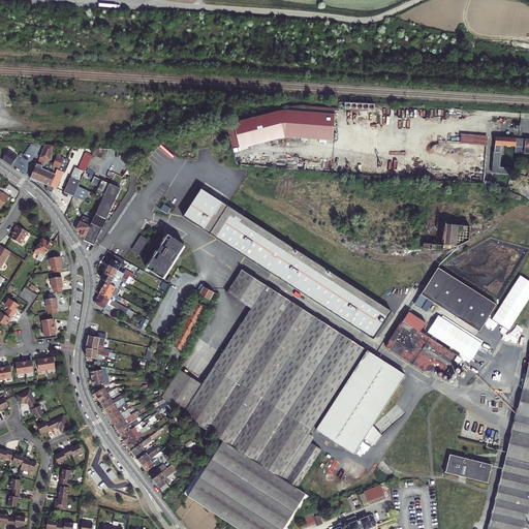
[(288,136),(335,138),(337,113),(289,111),(225,126),(232,151),(288,136)]
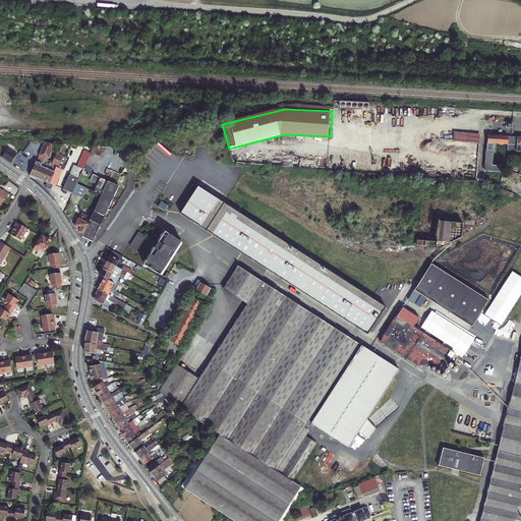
[(452,131),(452,141),(479,141),(479,132),(452,131)]
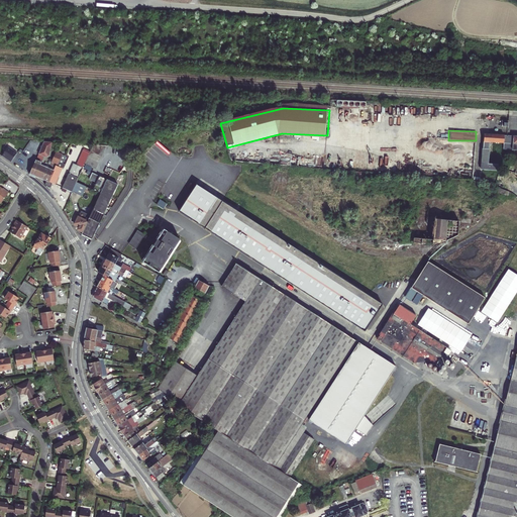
[(482,149),(481,170),(498,172),(498,165),(488,165),(490,143),(504,144),(504,143),(512,144),(512,151),(516,151),(516,136),(513,136),(508,136),(508,137),(507,137),(507,136),(484,134),(484,142),(483,142),(483,149),(482,149)]
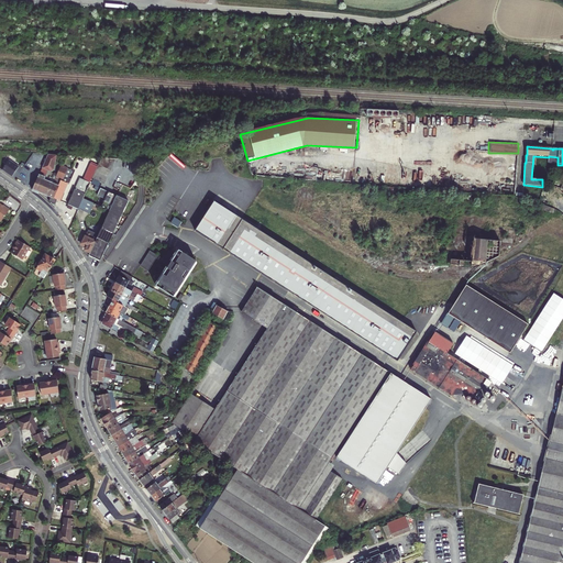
[(58,154),(47,154),(41,168),(50,172),(50,170),(53,169),(58,154)]
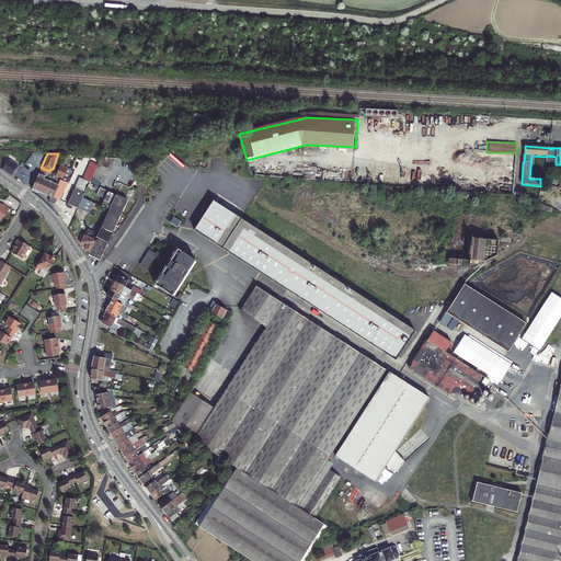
[(100,156),(96,163),(110,169),(115,157),(100,156)]
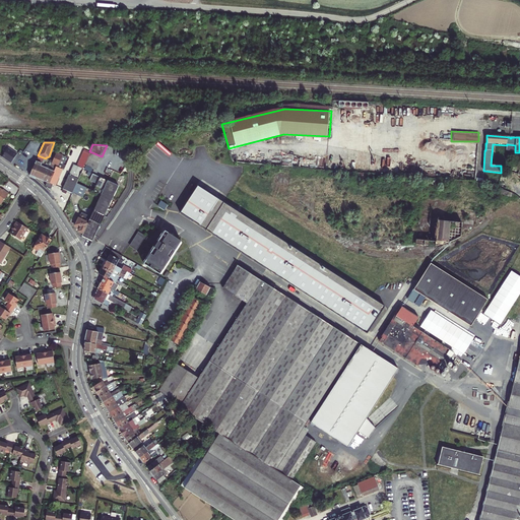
[(2,156),(11,163),(17,153),(7,147),(2,156)]
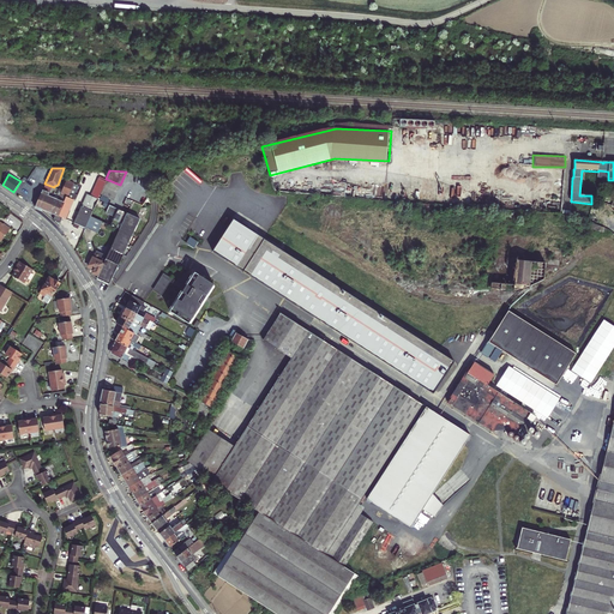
[(106,180),(100,176),(91,196),(97,199),(100,193),(103,186),(106,180)]
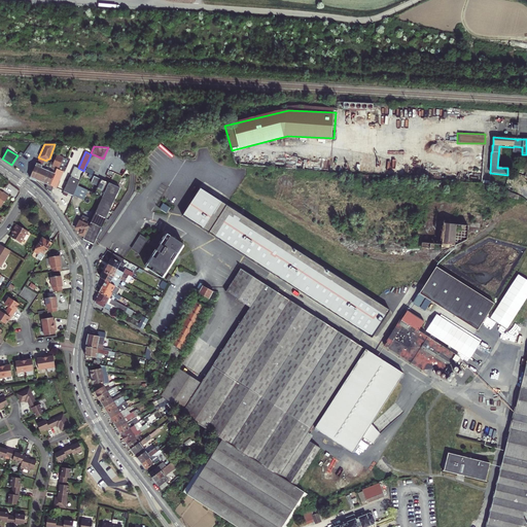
[(91,154),(89,160),(100,165),(103,159),(91,153),(91,154)]
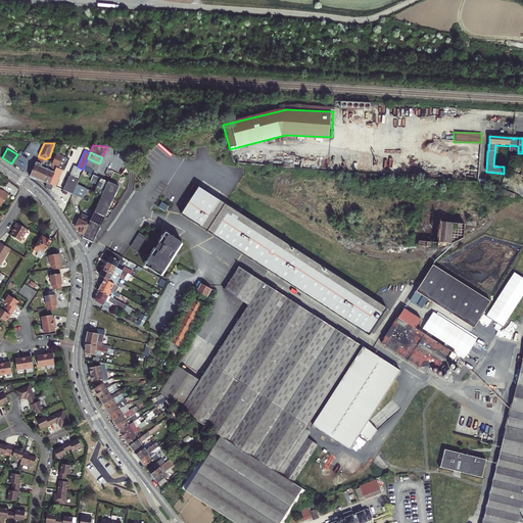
[(55,154),(53,160),(44,182),(46,183),(45,187),(51,190),(52,186),(53,186),(60,169),(61,169),(60,168),(58,167),(62,157),(55,154)]
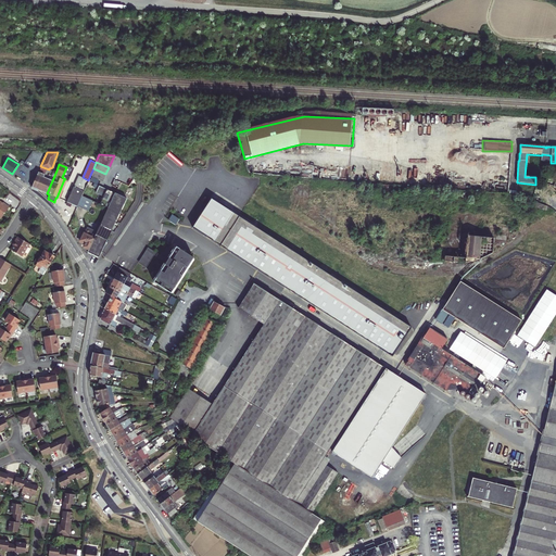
[(47,174),(49,169),(40,166),(33,188),(38,190),(38,189),(42,191),(50,175),(47,174)]
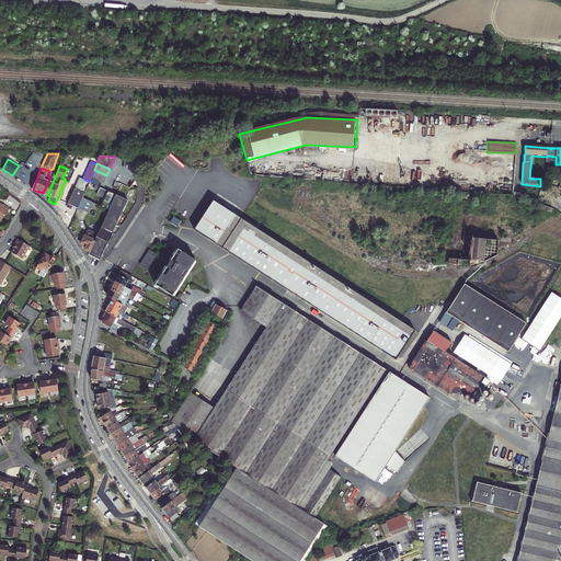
[(94,170),(91,176),(103,182),(106,175),(94,170)]
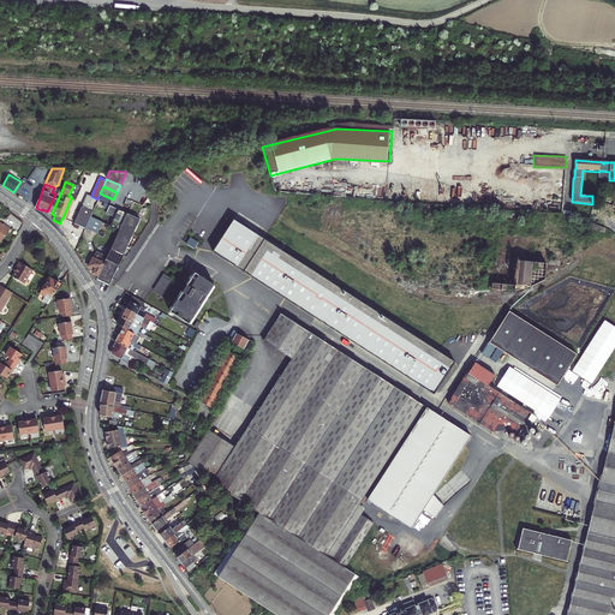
[(55,195),(55,193),(47,212),(52,214),(63,189),(59,187),(55,195)]
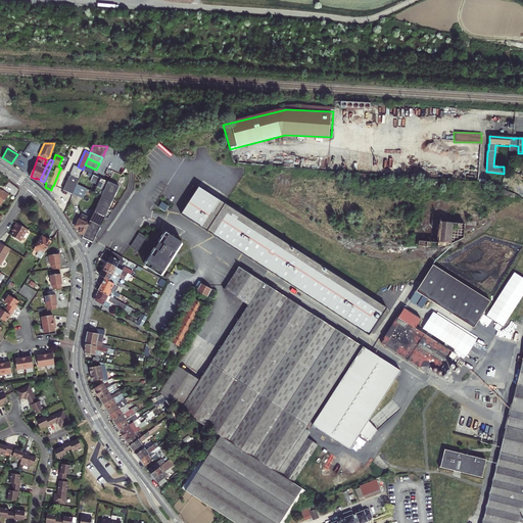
[(78,167),(74,164),(63,189),(73,193),(77,183),(83,170),(78,167)]
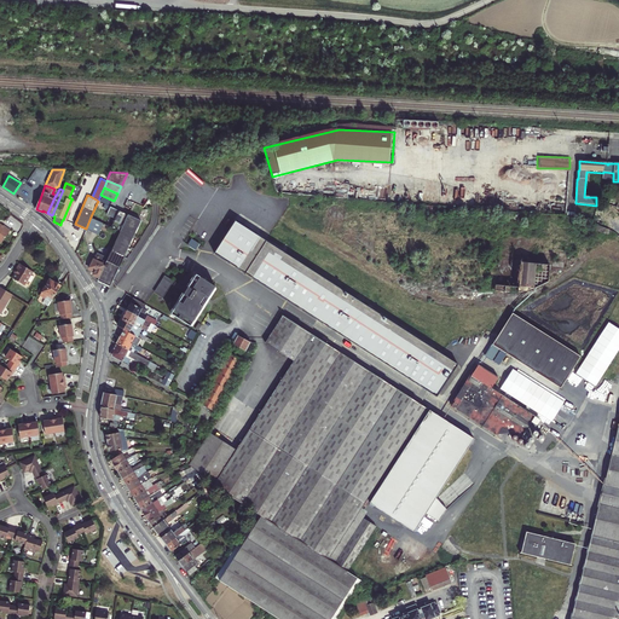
[(120,232),(106,260),(99,277),(97,281),(110,288),(140,220),(117,209),(110,206),(106,214),(115,218),(110,226),(120,232)]
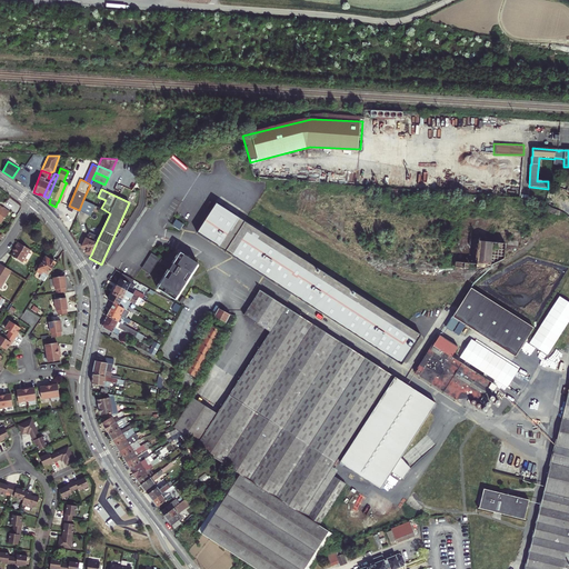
[(247,219),(216,198),(196,228),(399,363),(419,335),(247,219)]
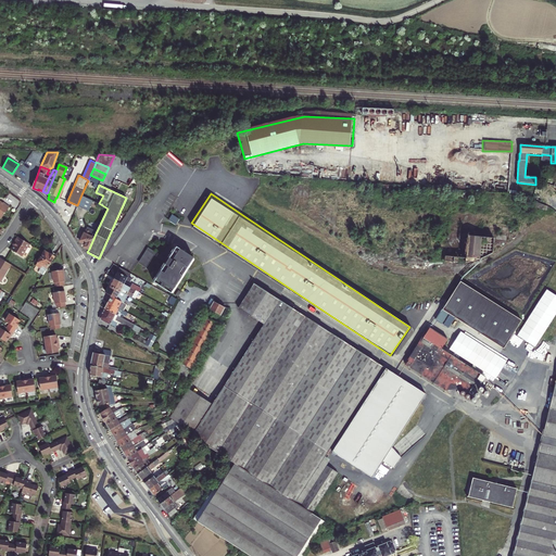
[(88,211),(92,201),(81,194),(77,205),(88,211)]
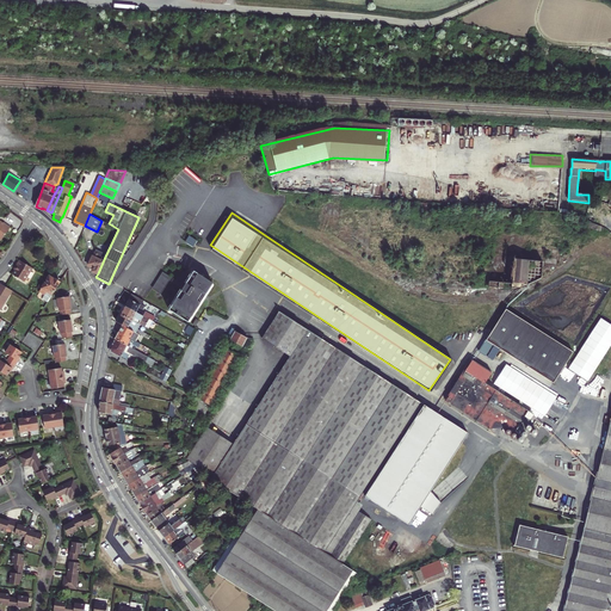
[(602,227),(586,222),(585,227),(600,233),(602,227)]
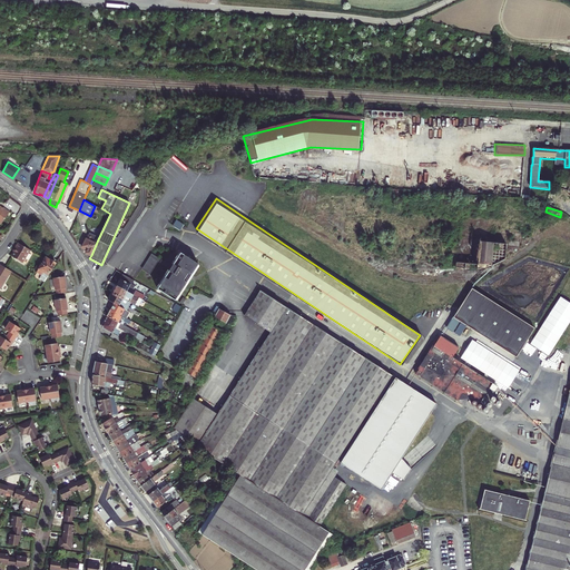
[(0,224),(2,225),(10,214),(3,209),(3,210),(0,208),(0,224)]
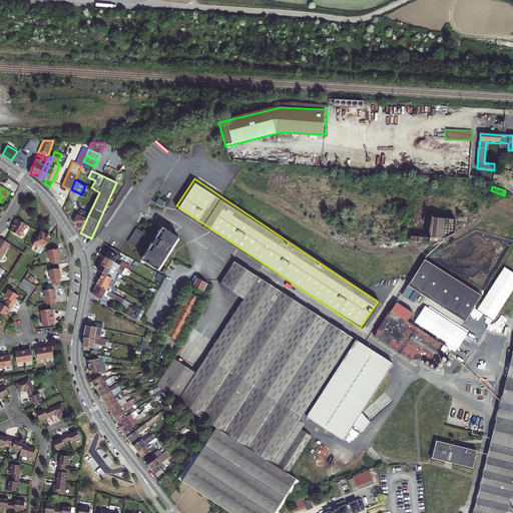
[(79,211),(74,222),(79,224),(77,227),(82,229),(88,215),(79,211)]
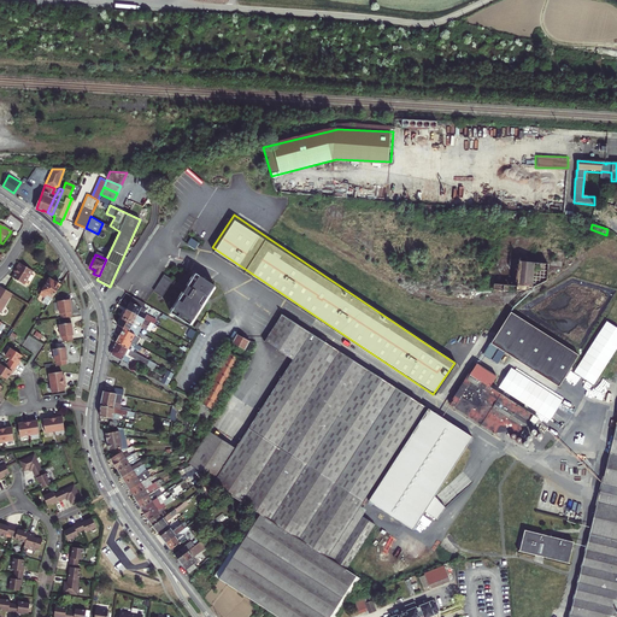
[(534,259),(519,258),(517,282),(532,283),(534,259)]
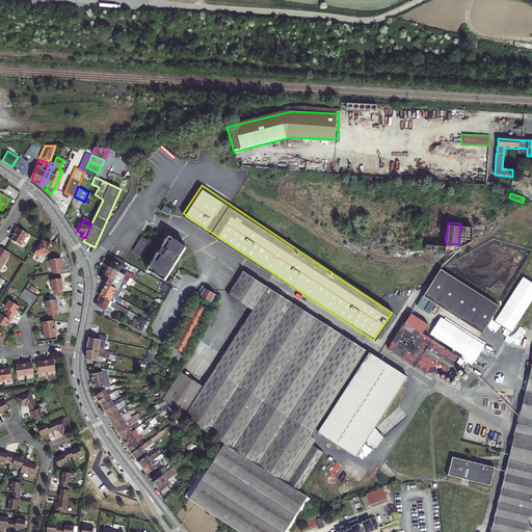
[(11,241),(14,242),(22,246),(28,235),(18,228),(15,232),(16,233),(14,237),(11,241)]
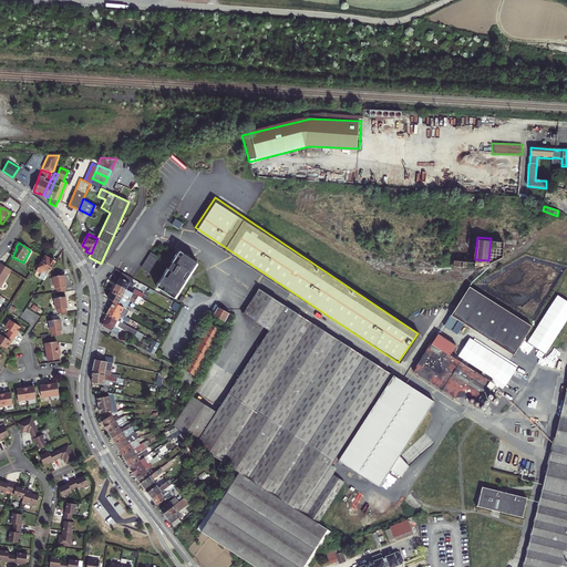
[(198,263),(191,258),(181,253),(173,266),(171,269),(168,272),(186,282),(198,263)]
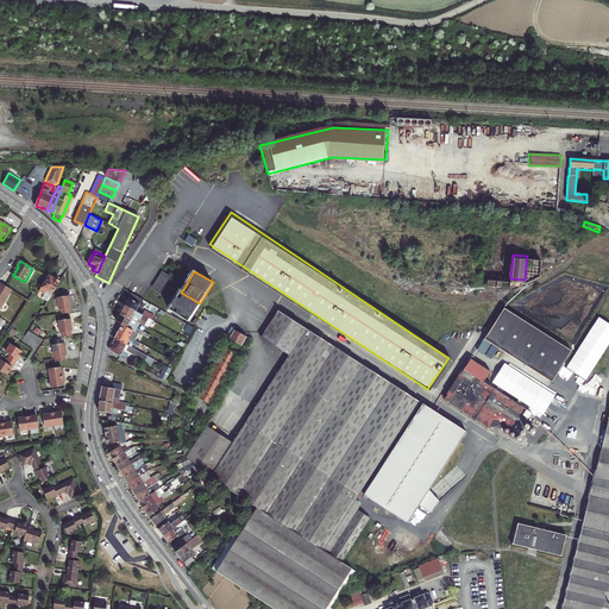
[(163,272),(159,280),(169,284),(170,282),(183,289),(186,286),(173,278),(163,272)]
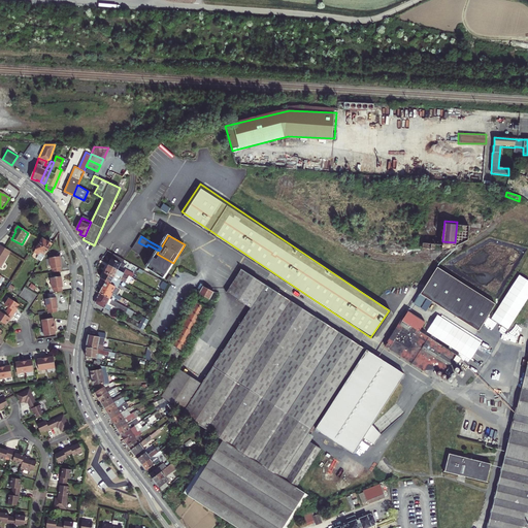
[(430,243),(425,242),(425,248),(435,248),(435,237),(431,237),(430,243)]
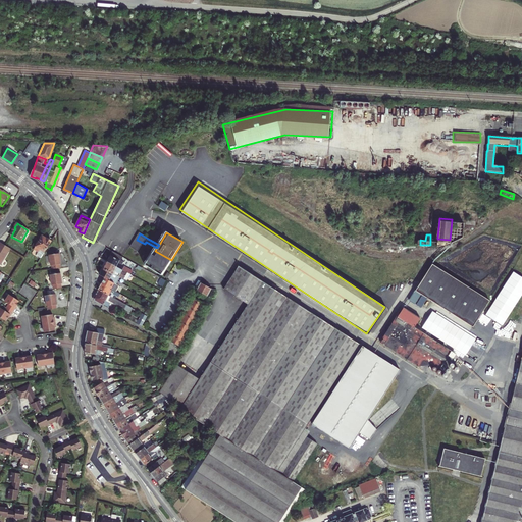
[(47,240),(42,237),(33,250),(38,253),(40,250),(45,253),(51,243),(47,240)]
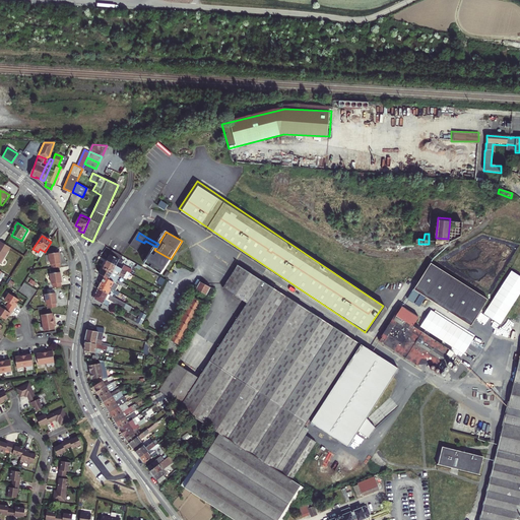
[(136,239),(131,247),(139,252),(144,243),(136,239)]
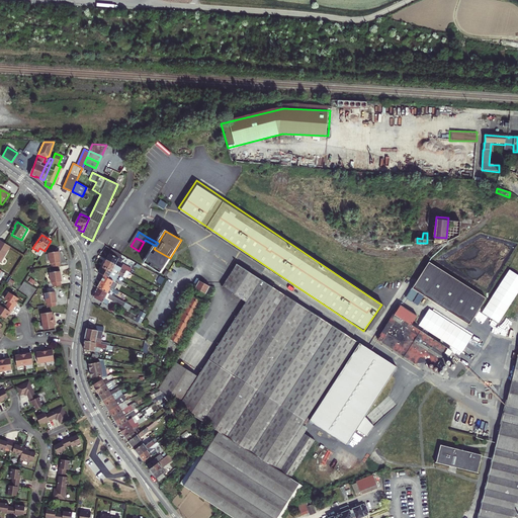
[(7,246),(1,242),(0,242),(0,263),(1,264),(11,248),(7,246)]
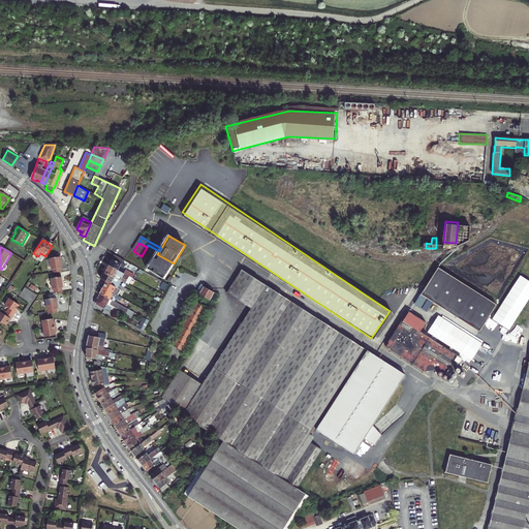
[(164,279),(174,263),(157,254),(148,270),(164,279)]
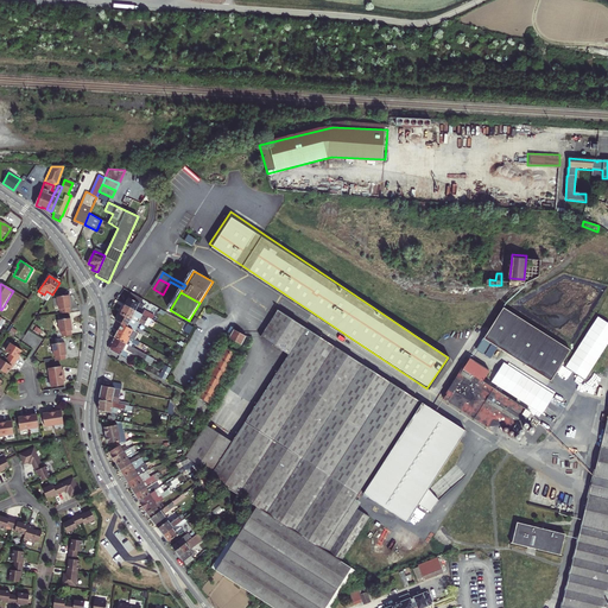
[(61,315),(71,312),(70,308),(71,308),(69,296),(57,298),(59,310),(61,310),(61,315)]
